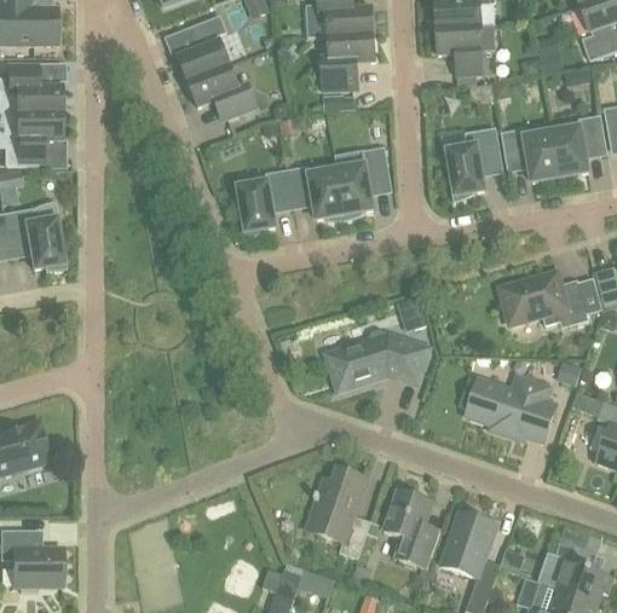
[(0,44),(55,44),(55,5),(27,5),(27,0),(0,0),(0,44)]
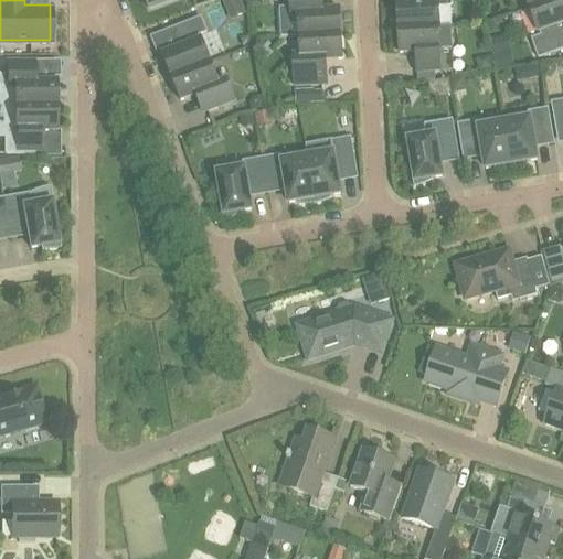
[(222,0),(230,17),(245,10),(241,0),(222,0)]
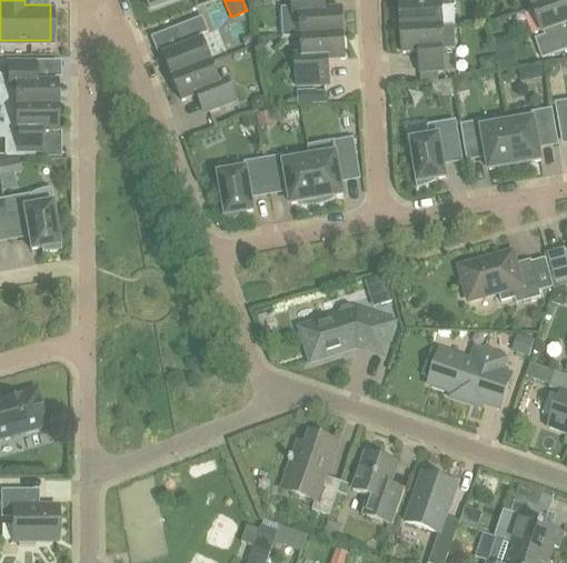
[(280,33),(300,32),(342,30),(341,6),(320,7),(319,0),(291,0),(291,3),(279,3),(280,33)]
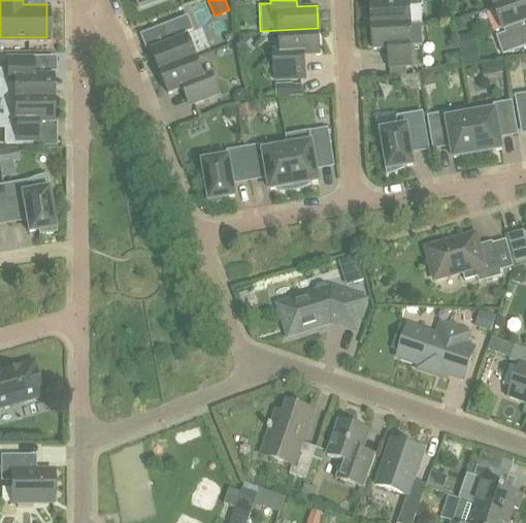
[(370,0),(371,23),(409,21),(408,0),(370,0)]
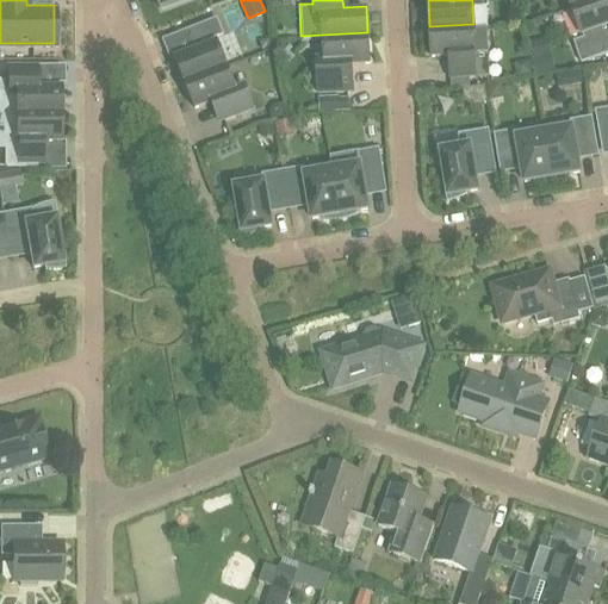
[(581,0),(570,4),(579,30),(582,30),(584,33),(574,38),(581,57),(607,48),(607,45),(600,23),(607,19),(607,0),(581,0)]
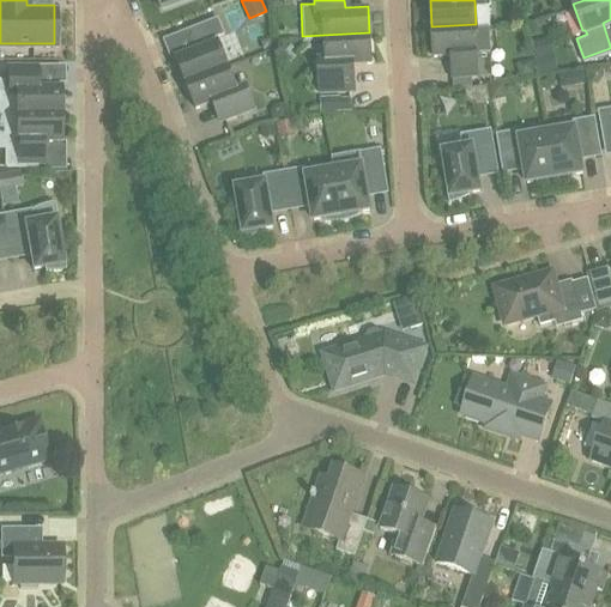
[(175,54),(185,79),(227,64),(217,37),(215,38),(212,34),(223,30),(217,14),(188,25),(197,46),(175,54)]
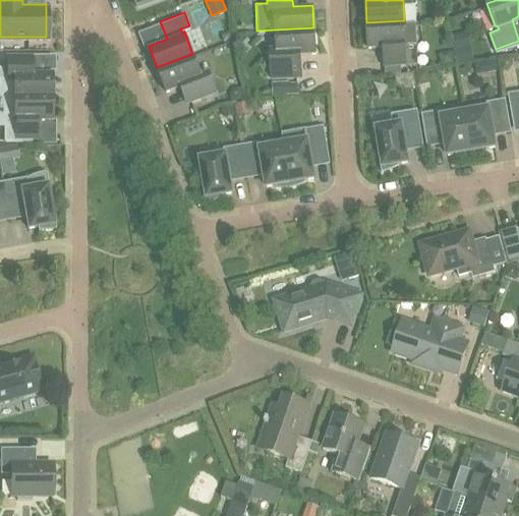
[(387,44),(388,62),(404,62),(403,44),(406,43),(404,20),(366,22),(367,45),(387,44)]
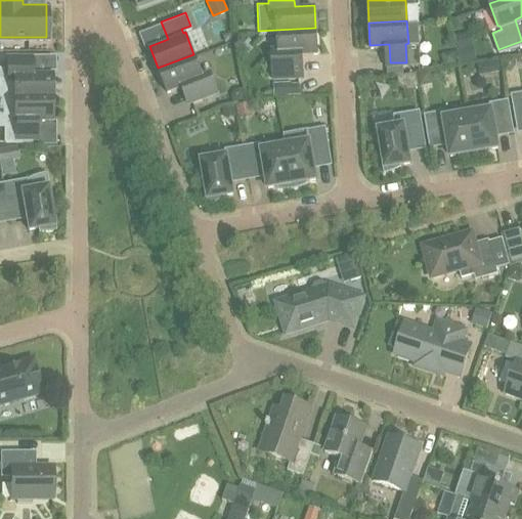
[(271,58),(272,76),(298,75),(297,52),(316,51),(315,28),(276,30),(277,53),(280,53),(280,57),(271,58)]
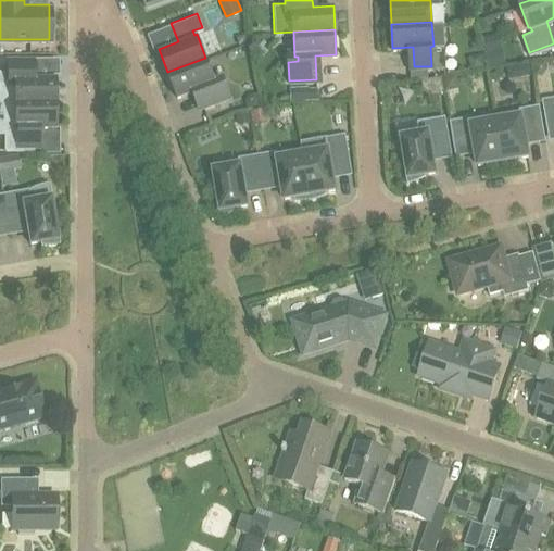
[(236,35),(237,42),(246,41),(243,33),(236,35)]
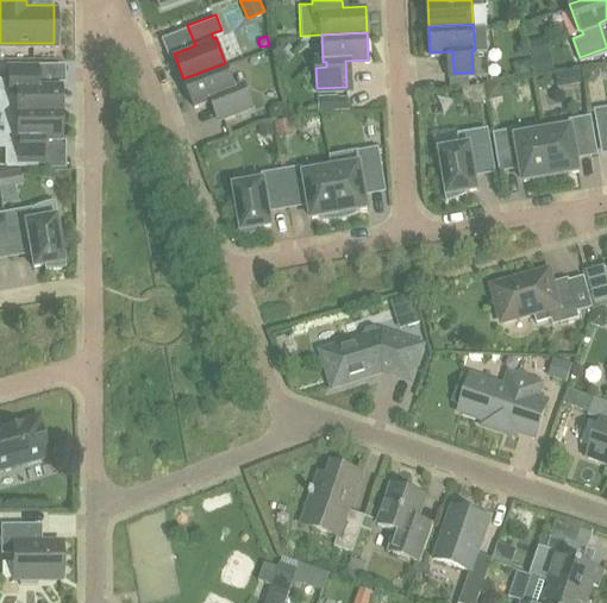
[(550,64),(546,50),(530,52),(533,68),(550,64)]
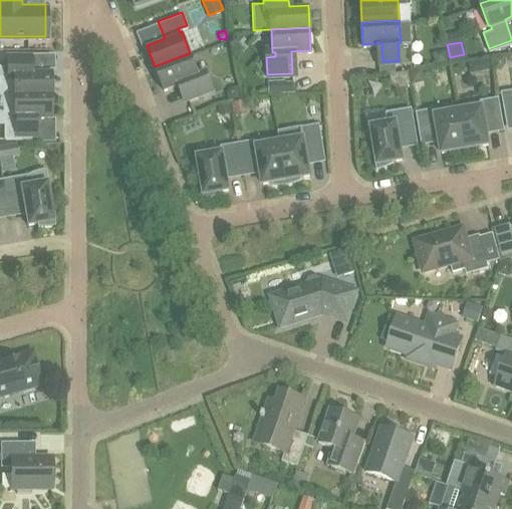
[(435,60),(445,58),(443,49),(434,51),(435,60)]
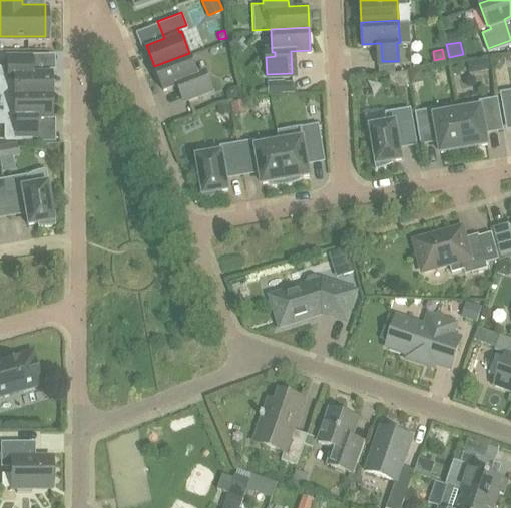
[(0,92),(12,92),(50,92),(50,70),(30,70),(30,52),(5,52),(5,63),(0,62),(0,92)]
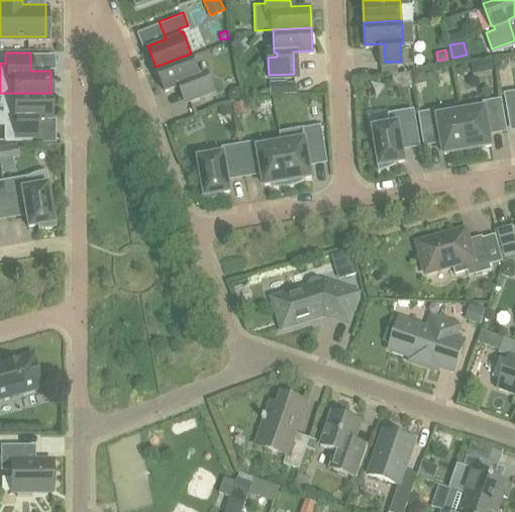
[(191,54),(156,67),(165,88),(182,82),(189,98),(204,92),(198,76),(200,75),(191,54)]
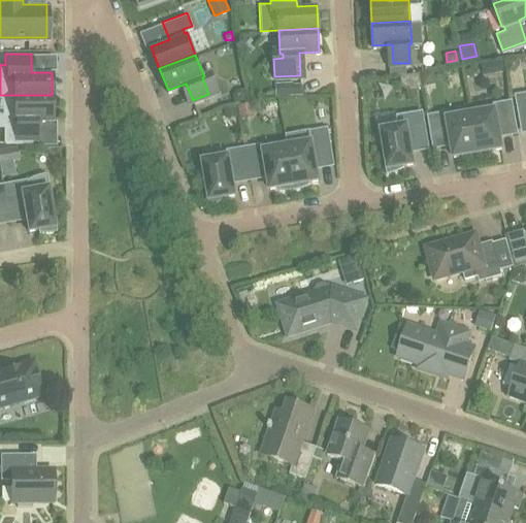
[(515,56),(505,58),(506,67),(512,67),(516,61),(515,56)]
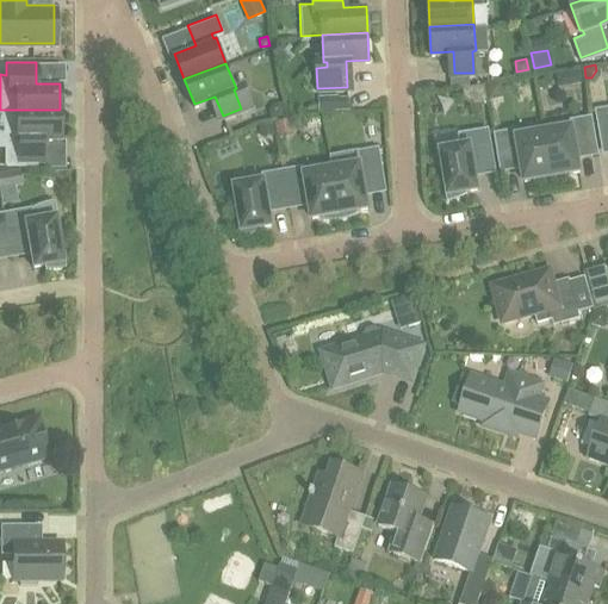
[(497,81),(485,83),(488,95),(500,93),(497,81)]
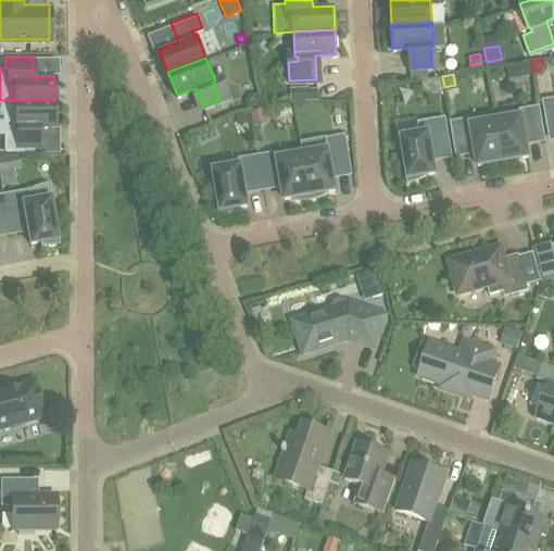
[(307,98),(306,85),(289,86),(290,99),(307,98)]
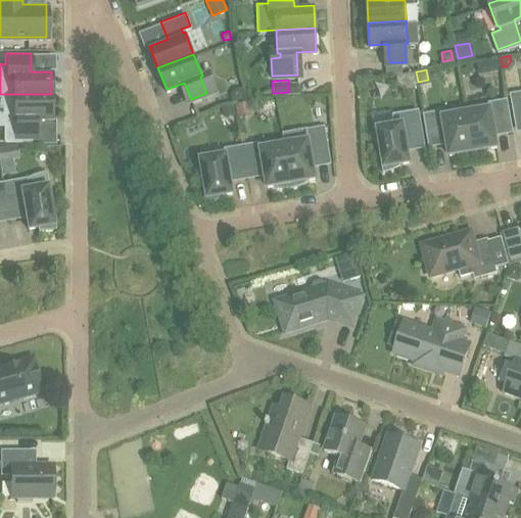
[(234,87),(230,93),(231,98),(241,96),(239,86),(234,87)]
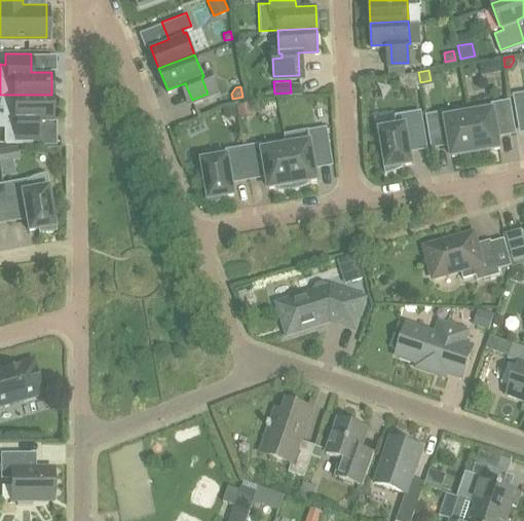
[(523,89),(513,91),(518,123),(523,121),(523,89)]
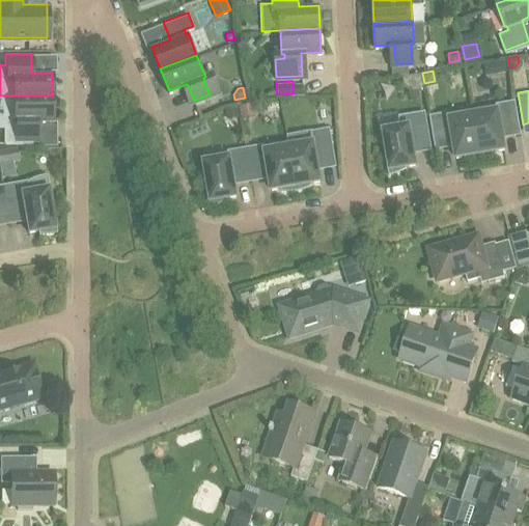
[(0,125),(3,126),(3,138),(15,138),(32,138),(31,119),(52,119),(52,95),(12,95),(0,95),(0,125)]
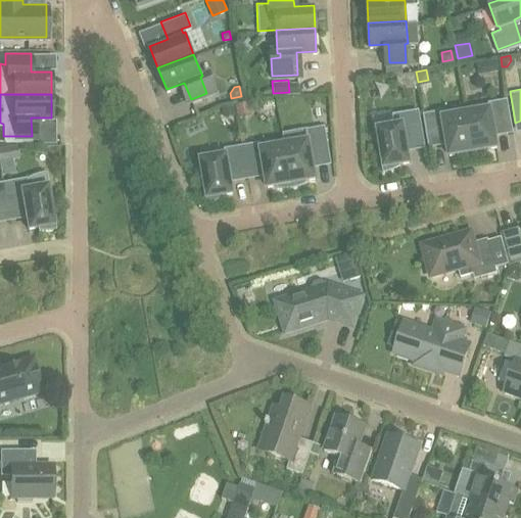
[(465,110),(473,153),(474,153),(477,152),(481,151),(484,150),(487,148),(486,146),(495,144),(492,127),(510,124),(506,97),(488,100),(487,106),(465,110)]
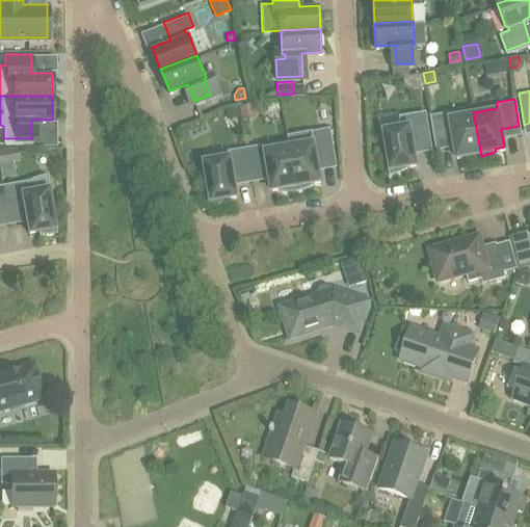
[(249,110),(248,105),(239,106),(240,116),(245,115),(249,110)]
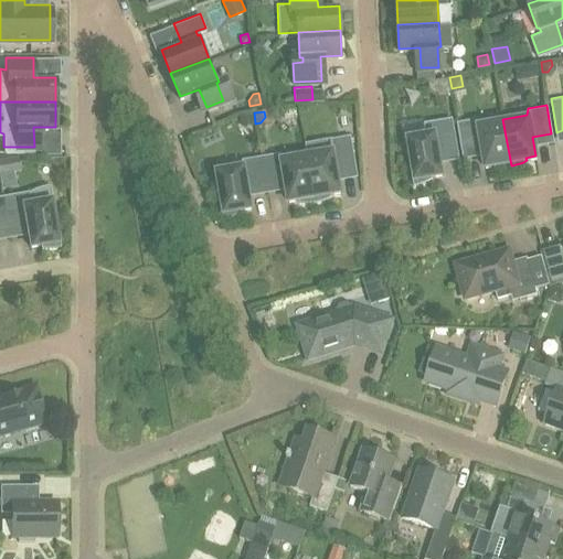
[(237,125),(252,122),(251,113),(235,116),(237,125)]
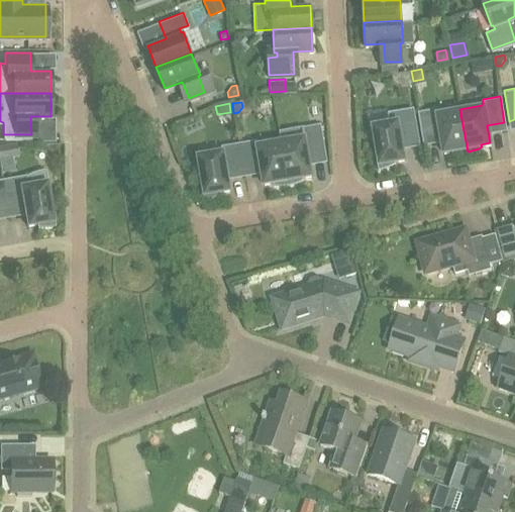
[(376,157),(378,167),(382,167),(385,166),(388,165),(391,164),(394,162),(394,160),(403,158),(400,140),(417,137),(412,106),(388,110),(387,122),(373,124),(378,157),(376,157)]
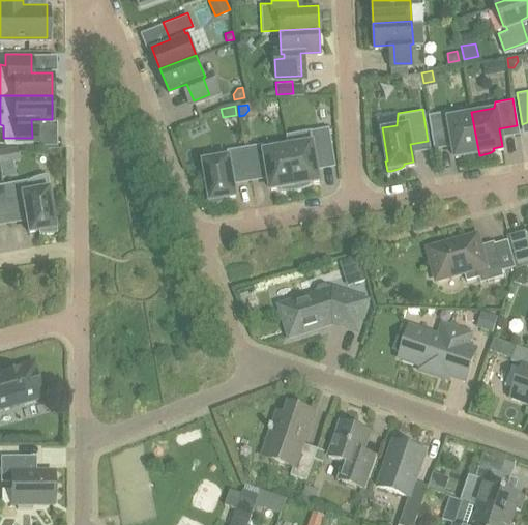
[(477,155),(479,155),(471,112),(449,116),(446,110),(429,113),(433,140),(451,137),(455,154),(463,153),(464,155),(467,155),(471,156),(474,156),(477,155)]
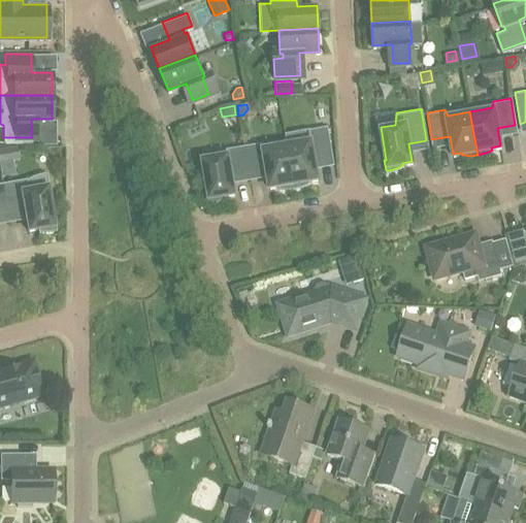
[(285,132),(287,143),(294,187),(295,187),(298,186),(302,185),(305,184),(308,182),(307,180),(317,177),(314,160),(331,157),(326,125),(308,128),(285,132)]
